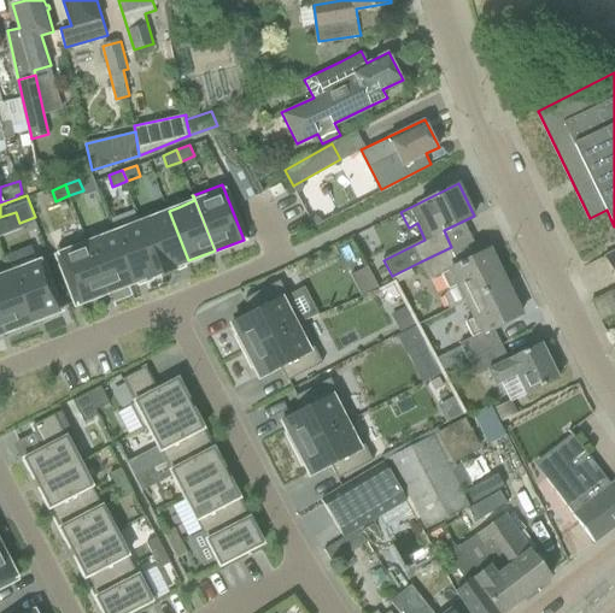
[(169,211),(141,220),(162,273),(179,267),(177,265),(188,260),(169,211)]
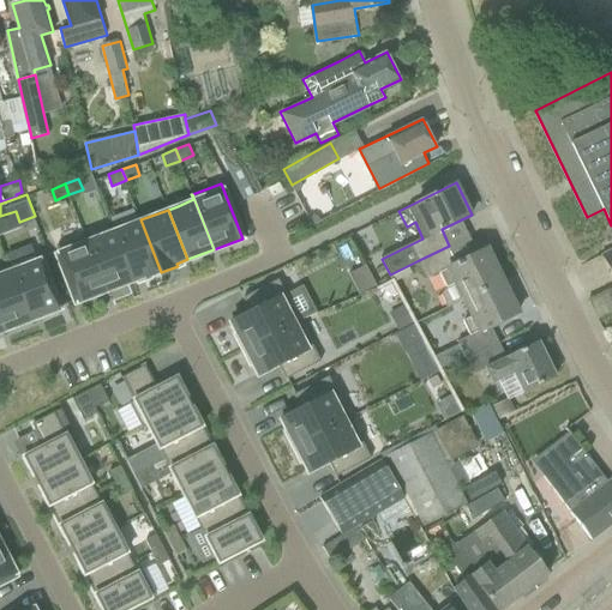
[(141,219),(114,230),(133,281),(138,278),(144,276),(145,278),(161,272),(141,219)]
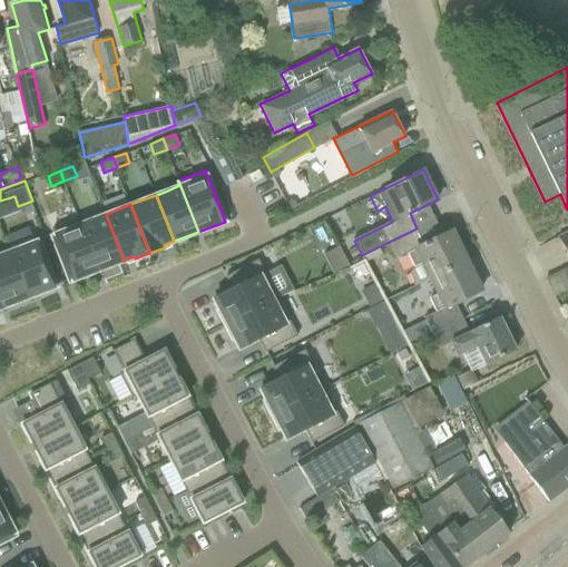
[(80,218),(79,218),(81,224),(99,270),(124,261),(106,214),(82,223),(80,218)]
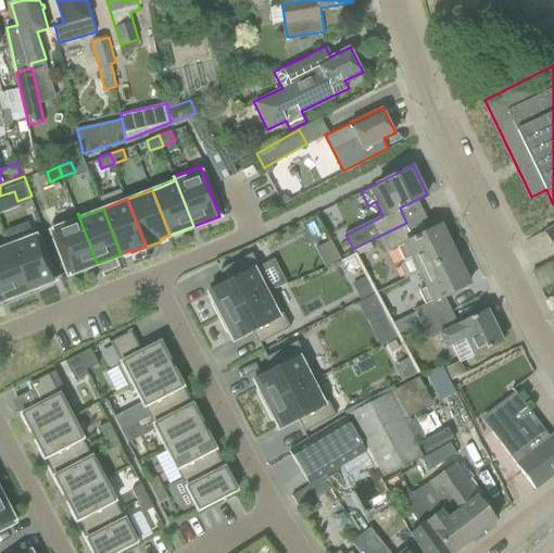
[(77,213),(51,223),(53,228),(63,253),(71,273),(97,263),(79,218),(77,213)]
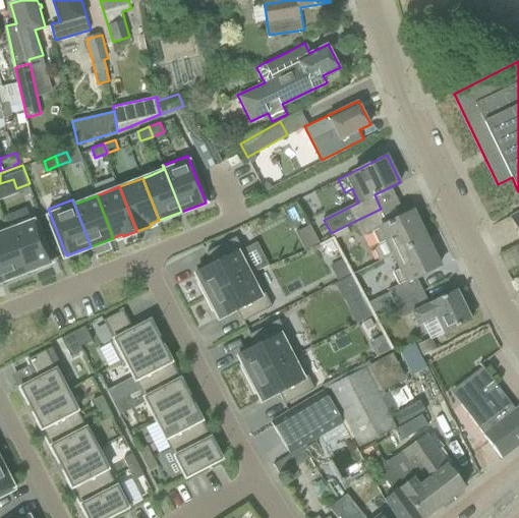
[(413,210),(388,222),(381,209),(355,221),(362,235),(372,231),(379,243),(375,246),(381,259),(392,253),(426,237),(413,210)]
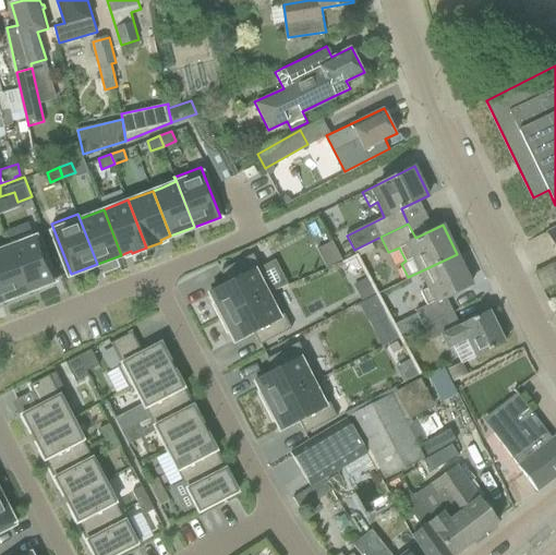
[(11,240),(10,240),(28,290),(53,280),(46,261),(37,236),(12,245),(11,240)]
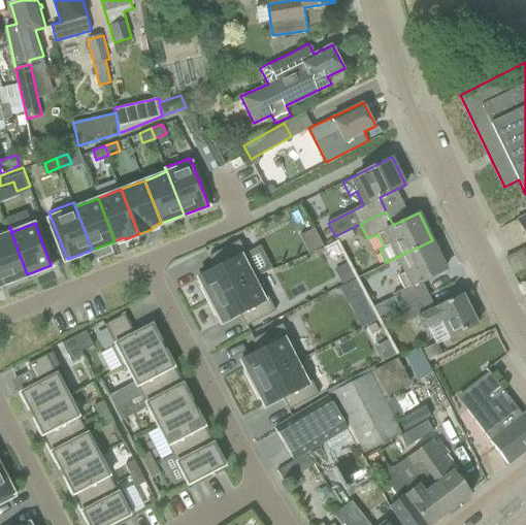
[(9,227),(0,230),(0,273),(4,284),(27,274),(9,227)]
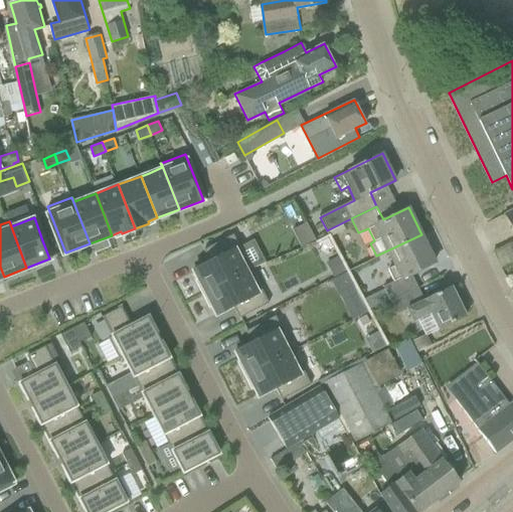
[(317,239),(309,221),(294,228),(303,246),(317,239)]
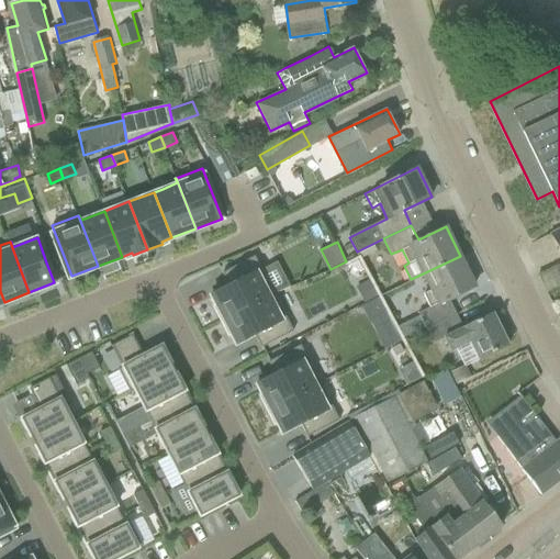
[(230,283),(211,293),(212,295),(216,304),(214,305),(222,320),(275,292),(255,255),(223,271),(230,283)]
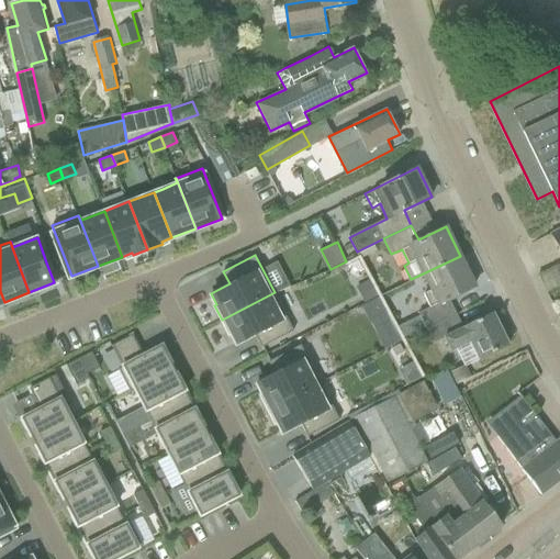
[(447,299),(474,286),(460,256),(423,274),(430,290),(424,293),(430,305),(420,310),(428,327),(455,314),(447,299)]
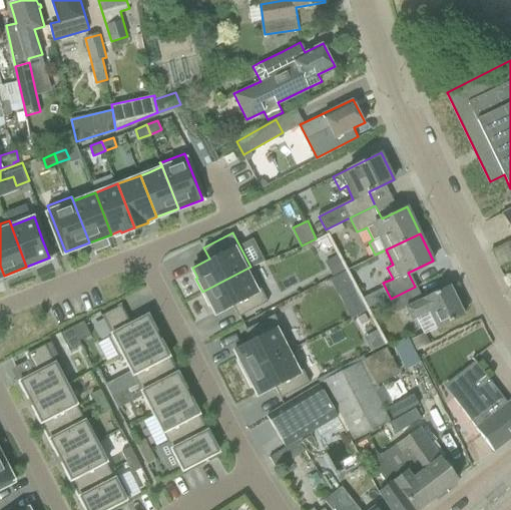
[(510,241),(497,244),(499,261),(510,258),(510,241)]
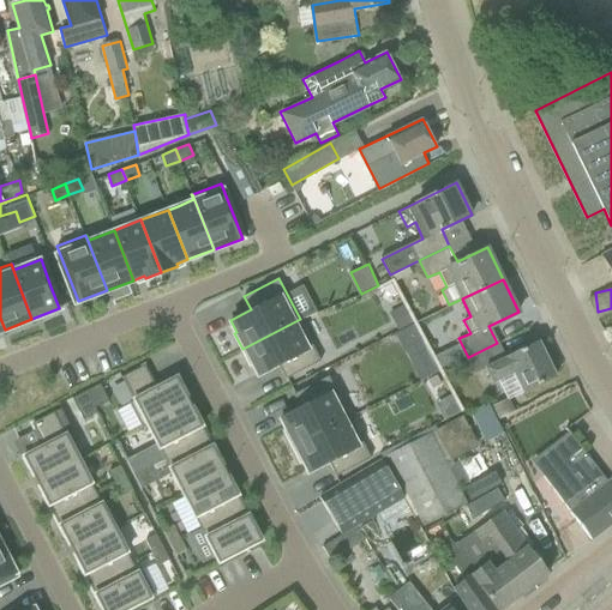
[(408,303),(391,312),(401,328),(417,320),(408,303)]
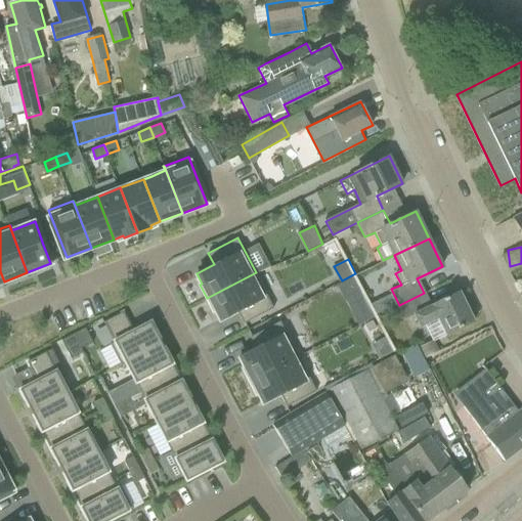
[(256,272),(207,298),(214,311),(216,309),(221,319),(238,310),(245,322),(246,321),(273,307),(256,272)]
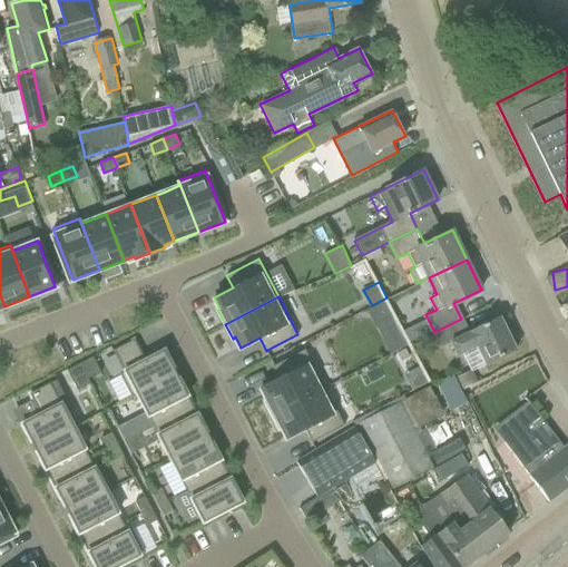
[(461,319),(434,332),(436,335),(440,344),(441,346),(451,341),(458,354),(477,345),(487,364),(497,359),(517,349),(501,316),(470,332),(463,318),(461,319)]
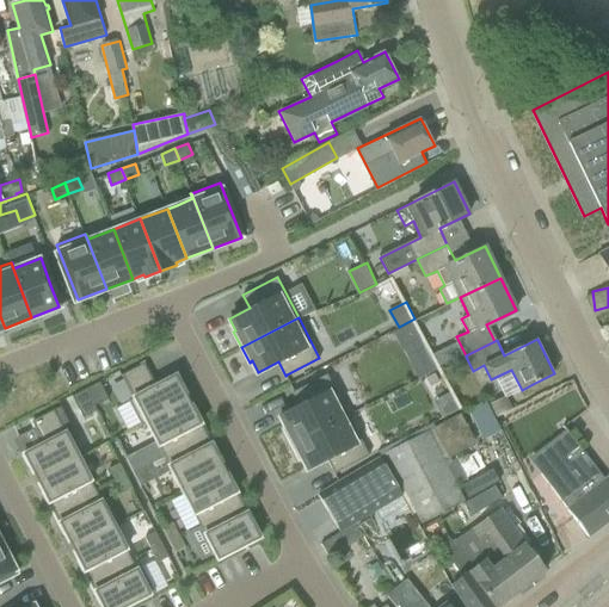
[(467,359),(455,365),(460,373),(472,369),(467,359)]
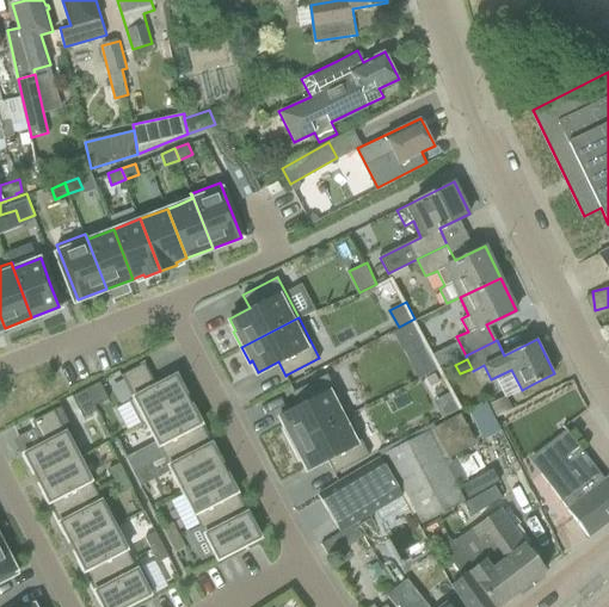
[(145,363),(122,373),(134,396),(129,398),(142,423),(189,398),(184,388),(177,375),(157,384),(145,363)]
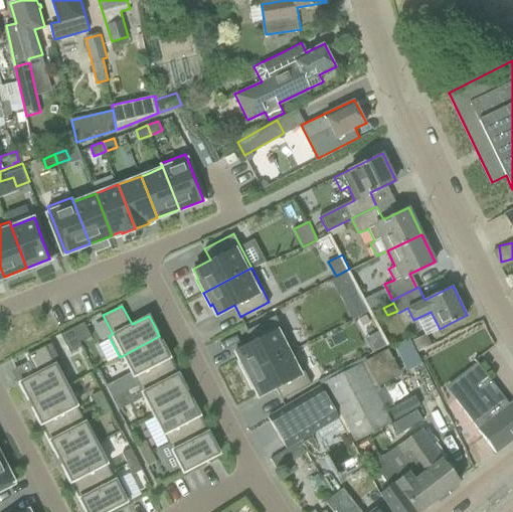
[(253,341),(236,350),(240,360),(238,361),(245,374),(294,349),(276,315),(248,329),(247,330),(253,341)]
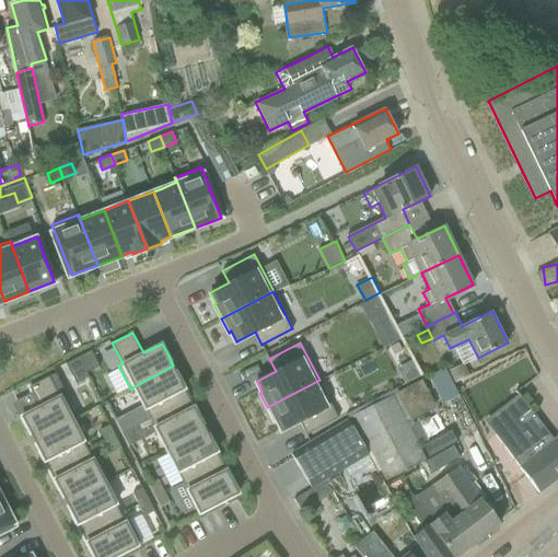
[(92,348),(79,356),(88,371),(100,364),(92,348)]
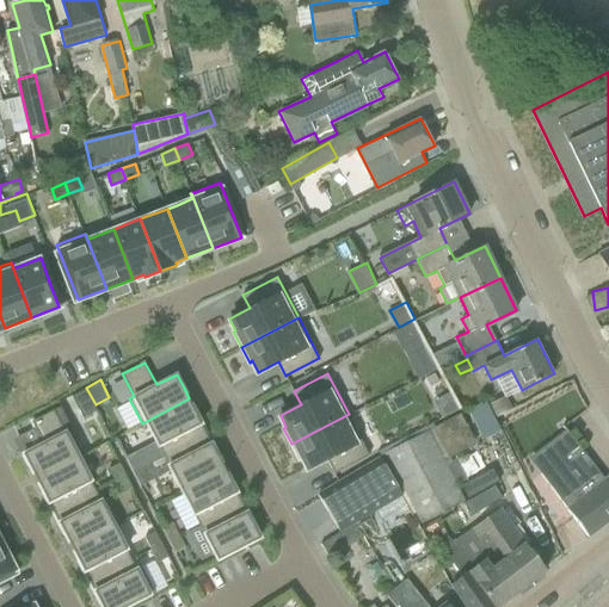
[(86,388),(73,395),(84,415),(98,408),(96,404),(86,388)]
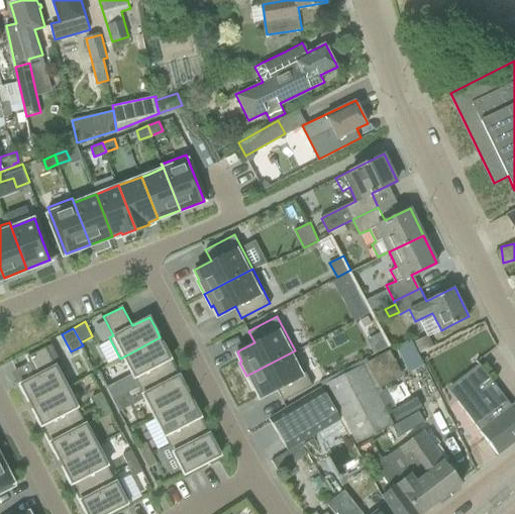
[(160,337),(120,358),(124,356),(134,376),(151,367),(162,386),(180,376),(160,337)]
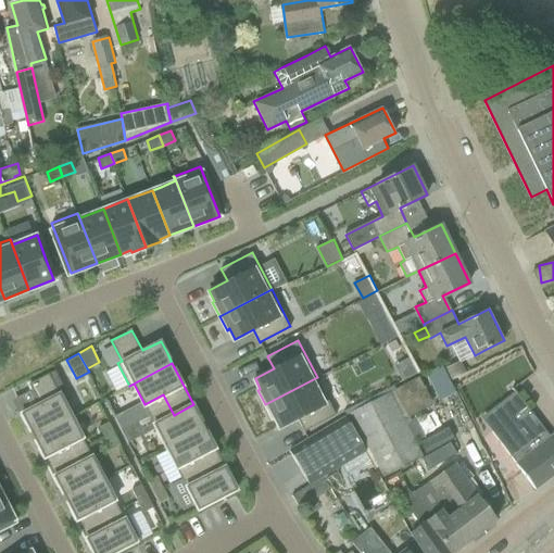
[(447,372),(445,372),(442,365),(430,373),(441,392),(453,386),(450,379),(447,372)]
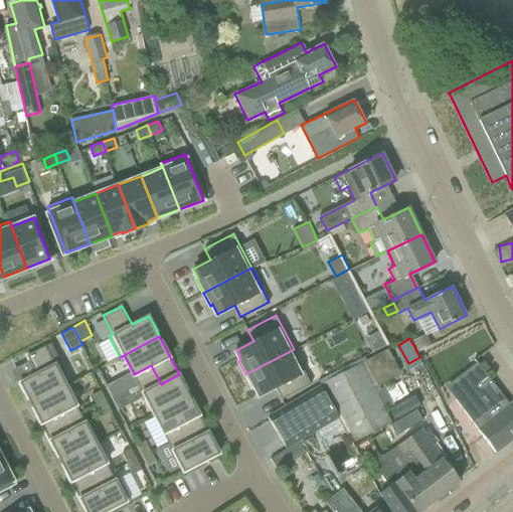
[(37,373),(20,382),(31,402),(70,382),(60,361),(61,361),(51,342),(27,354),(37,373)]
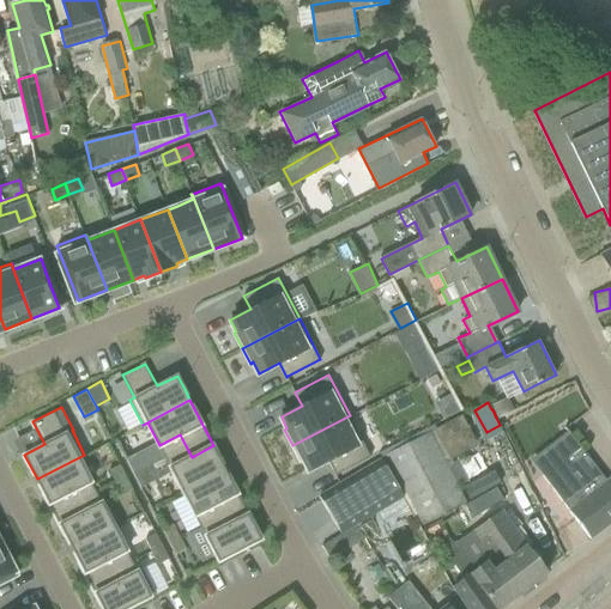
[(350,415),(292,445),(301,461),(303,458),(309,470),(330,460),(337,474),(371,456),(350,415)]
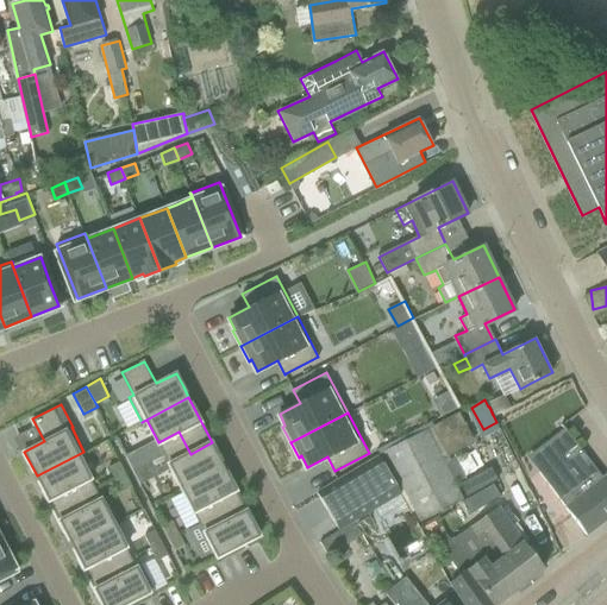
[(449,453),(454,451),(473,440),(460,413),(435,426),(449,453)]
